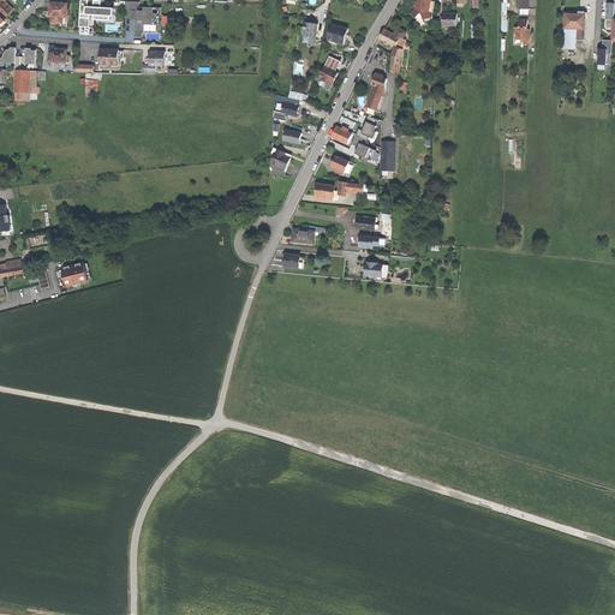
[(0,0),(0,9),(7,17),(13,10),(10,6),(6,3),(5,4),(3,1),(3,0),(0,0)]
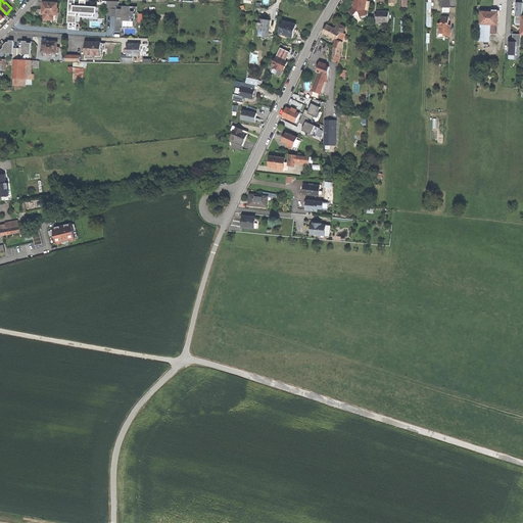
[(74,5),(75,5),(75,0),(68,0),(67,22),(77,24),(77,12),(73,12),(74,5)]
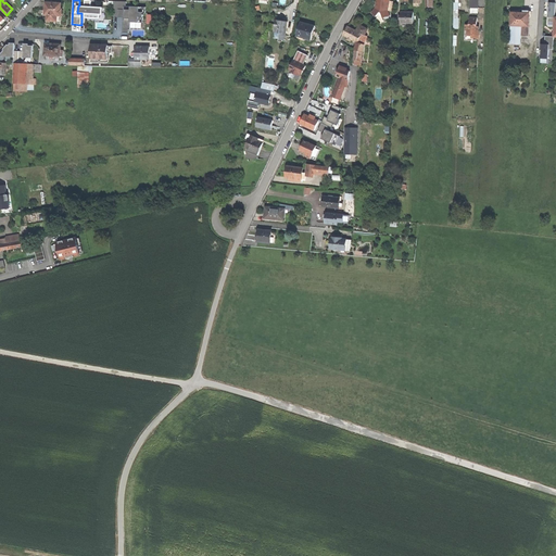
[(380,19),(389,16),(388,11),(389,0),(377,0),(377,1),(376,9),(373,13),(380,19)]
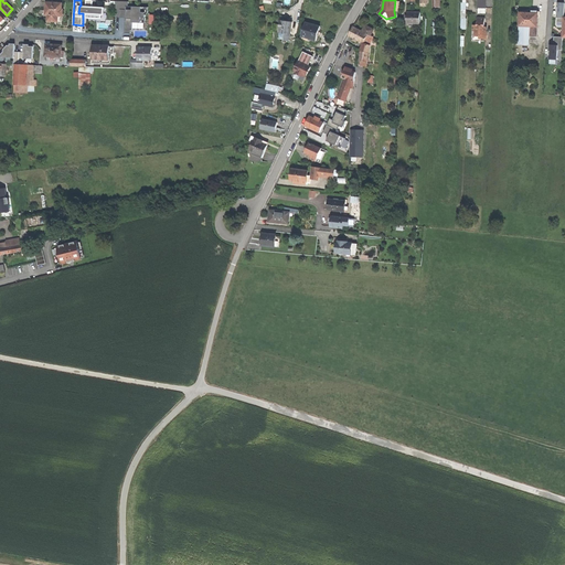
[(116,18),(126,18),(127,7),(128,7),(128,2),(116,1),(116,18)]
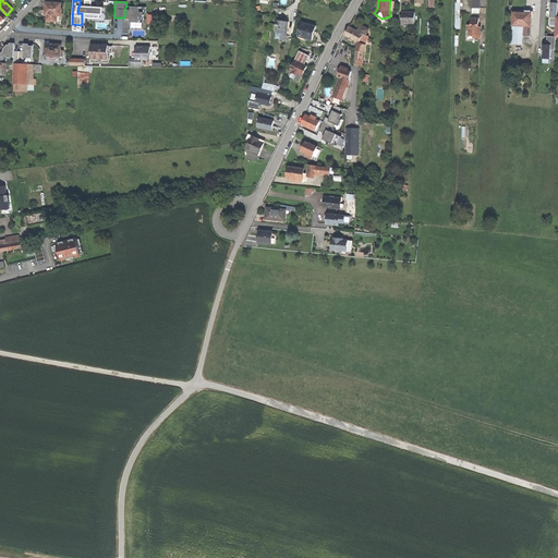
[(47,21),(58,22),(58,15),(62,16),(62,9),(61,9),(61,3),(46,2),(46,11),(45,15),(48,15),(47,21)]
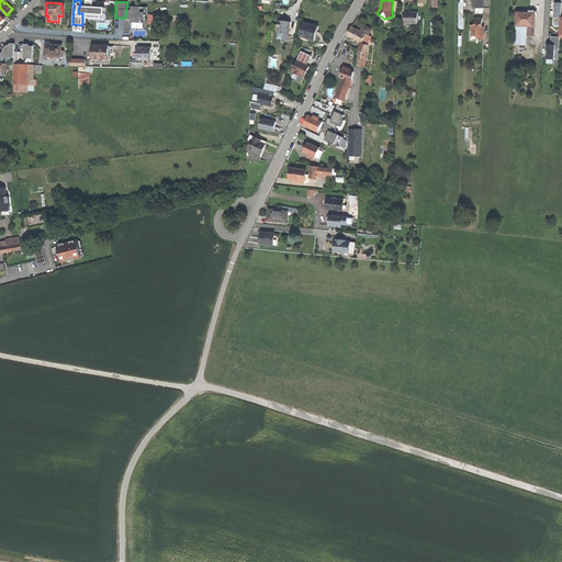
[(78,13),(82,13),(85,13),(86,14),(101,14),(103,15),(104,8),(92,7),(86,7),(80,6),(79,6),(78,13)]
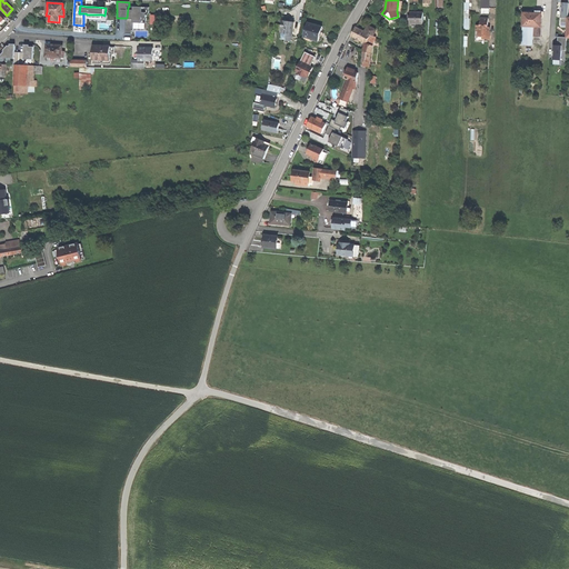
[(133,19),(133,22),(142,22),(142,18),(147,18),(147,16),(146,16),(146,13),(142,12),(142,7),(135,7),(135,10),(129,10),(128,19),(133,19)]
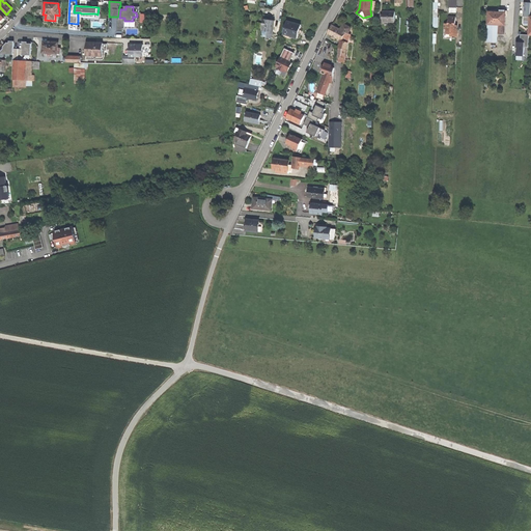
[(383,23),(395,23),(395,11),(383,11),(383,17),(383,23)]
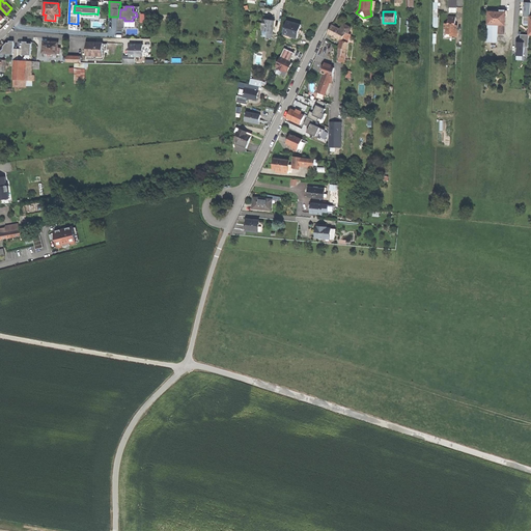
[(488,12),(488,25),(498,25),(498,34),(505,34),(506,12),(498,12),(491,12),(488,12)]
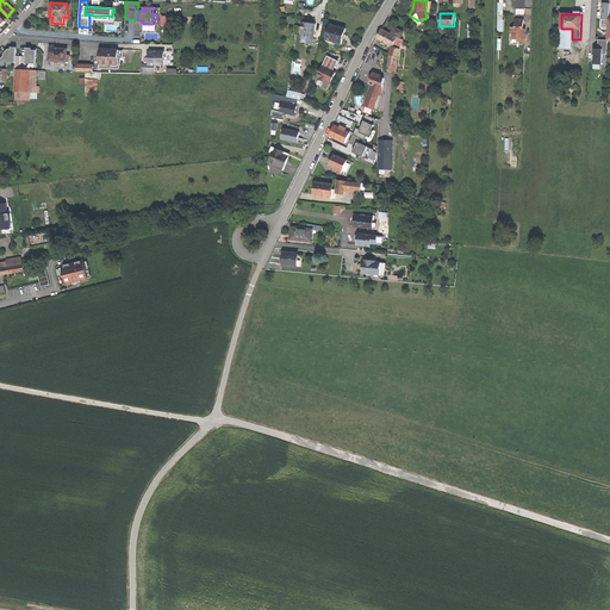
[(162,25),(181,26),(181,17),(162,17),(162,25)]
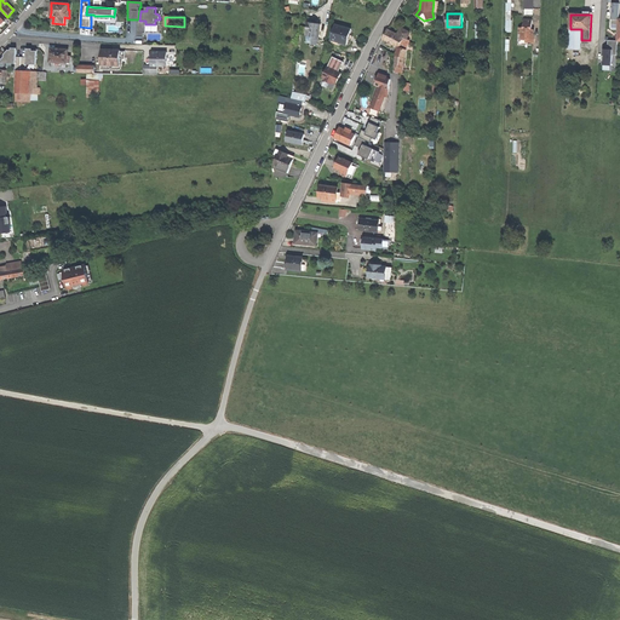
[(527,42),(528,42),(534,42),(534,35),(534,32),(534,30),(532,29),(533,21),(524,19),(523,28),(520,28),(518,34),(522,34),(522,39),(523,40),(528,40),(527,42)]
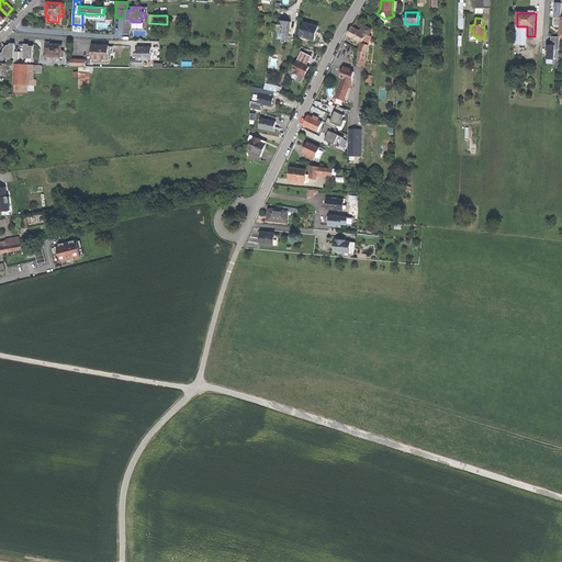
[(283,35),(289,36),(291,22),(288,22),(285,21),(287,20),(279,19),(278,27),(279,29),(279,33),(283,34),(283,35)]
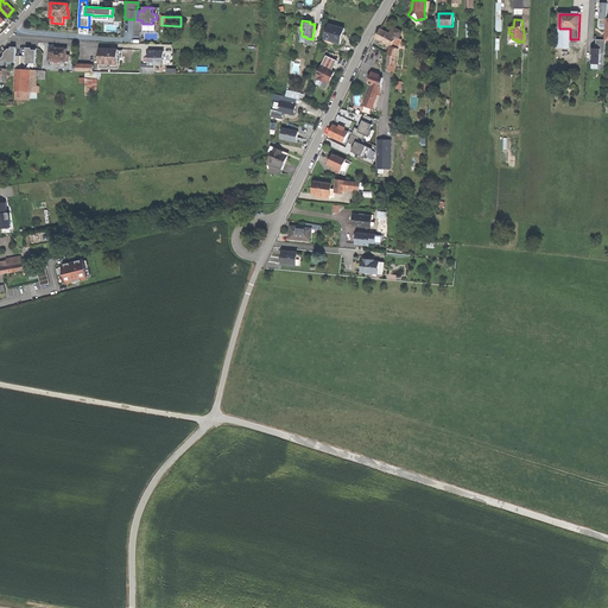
[(340,45),(341,45),(342,37),(346,29),(329,24),(324,42),(331,44),(333,43),(340,45)]
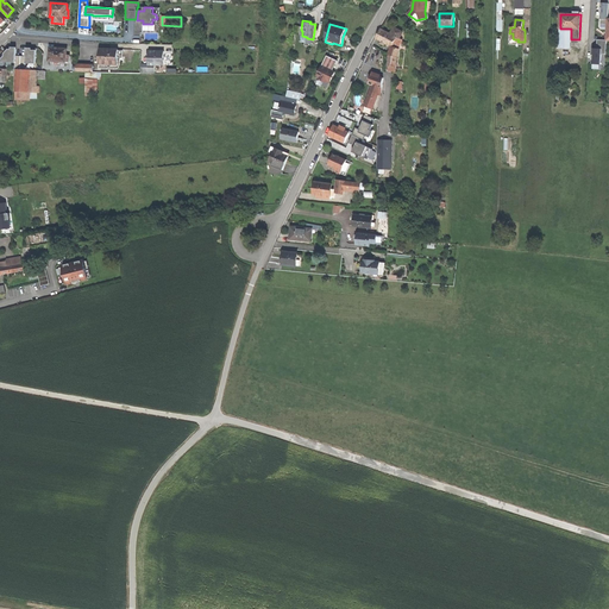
[(393,46),(399,48),(402,39),(400,38),(403,32),(394,27),(390,33),(381,29),(378,33),(376,38),(382,42),(385,44),(393,46)]
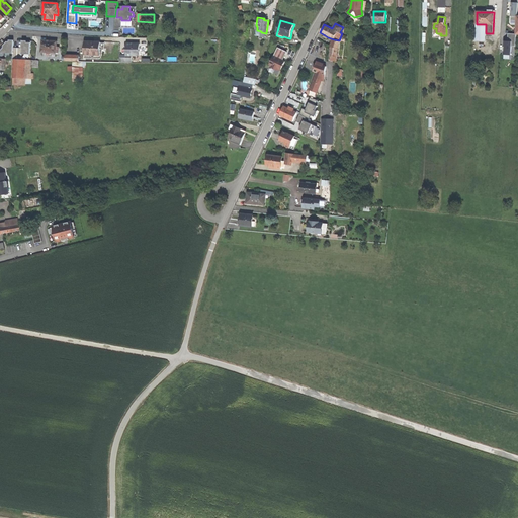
[(486,24),(477,24),(476,24),(476,40),(486,41),(486,33),(486,24)]
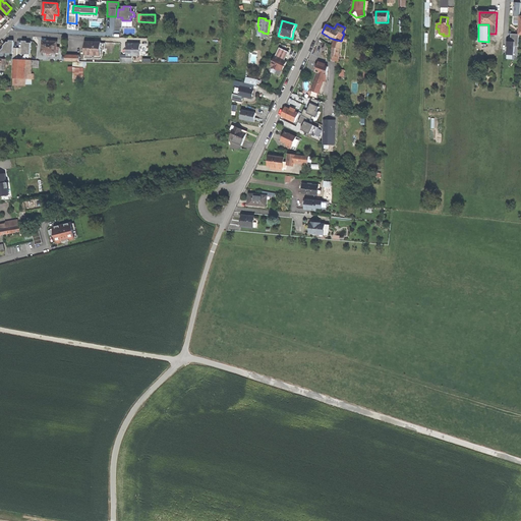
[(444,38),(444,36),(443,36),(444,34),(440,34),(439,33),(439,29),(436,29),(436,38),(444,38)]
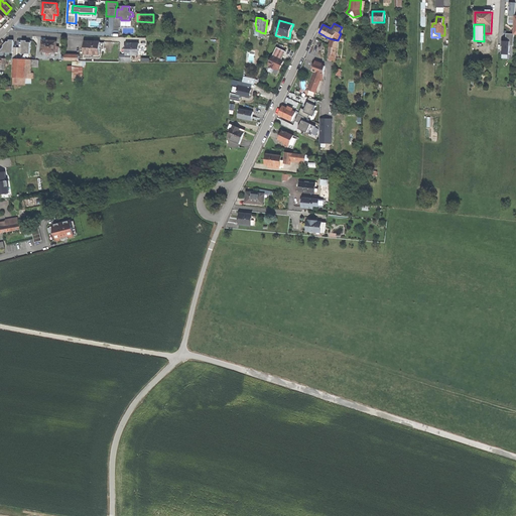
[(510,46),(514,46),(514,34),(506,33),(506,41),(502,41),(501,48),(501,54),(502,54),(509,54),(510,46)]
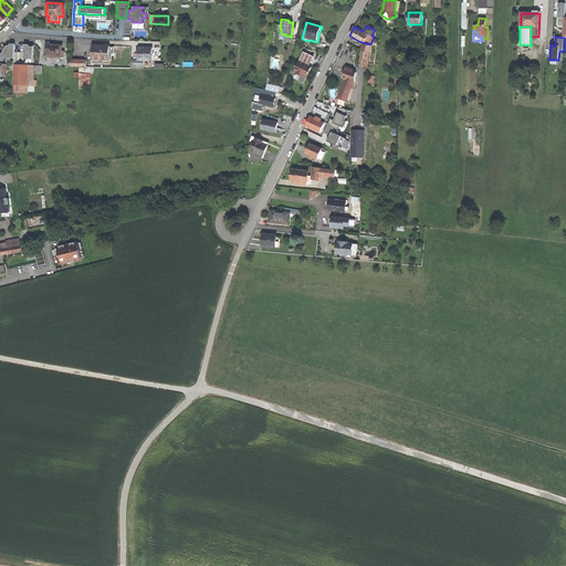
[(55,56),(61,56),(62,51),(62,45),(54,44),(46,44),(46,55),(53,56),(53,58),(55,58),(55,56)]
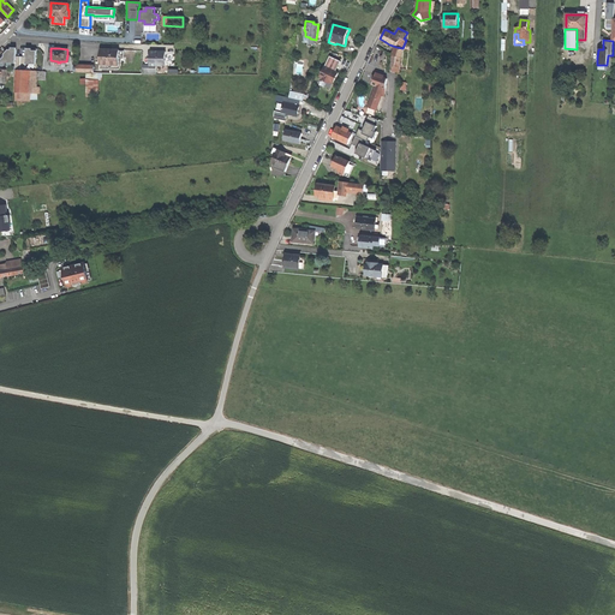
[(9,49),(5,54),(5,57),(4,63),(16,64),(17,58),(17,49),(11,49),(9,49)]
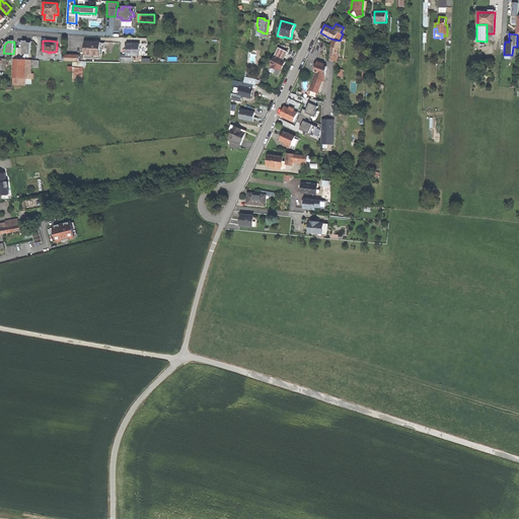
[(92,43),(85,43),(85,50),(86,50),(86,54),(100,55),(100,43),(92,42),(92,43)]
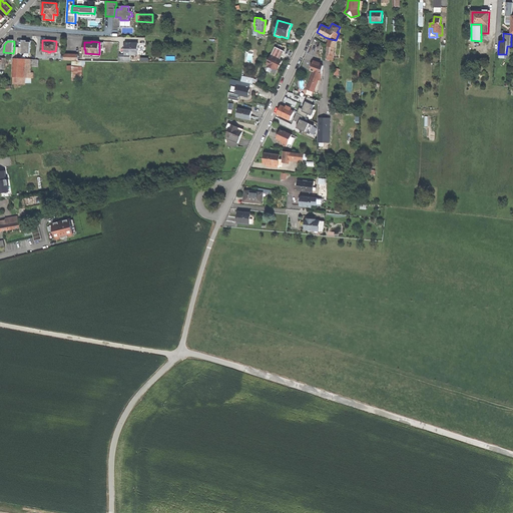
[(22,53),(30,53),(31,42),(22,42),(22,48),(22,53)]
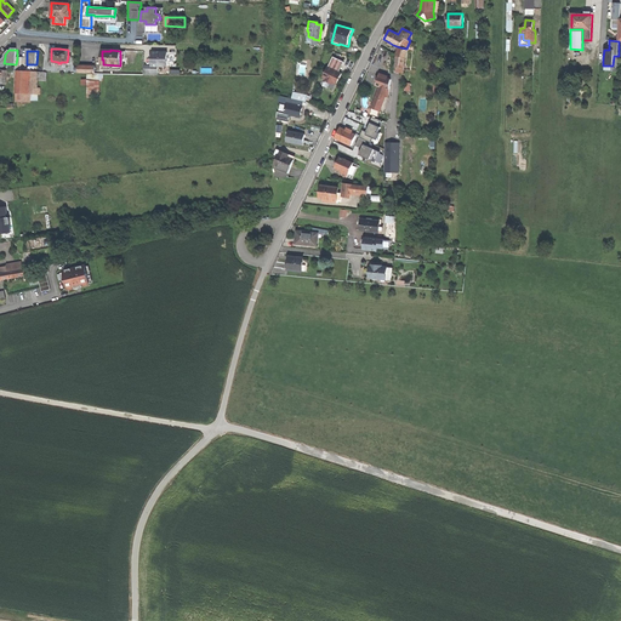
[(120,66),(103,64),(101,64),(101,69),(121,69),(123,66),(124,60),(125,60),(126,51),(120,51),(120,66)]
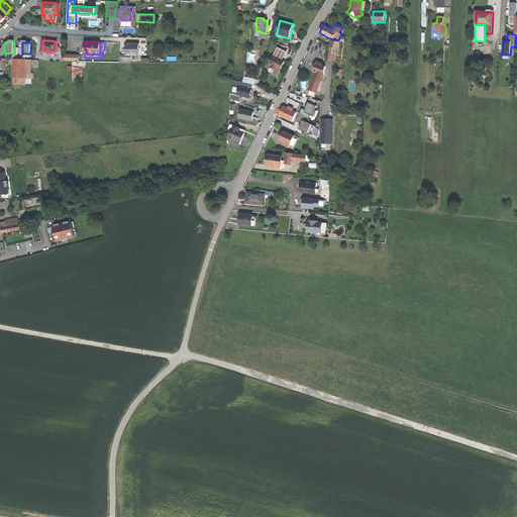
[(126,56),(131,56),(135,56),(135,55),(139,55),(139,43),(126,43),(126,47),(126,52),(126,55),(126,56)]
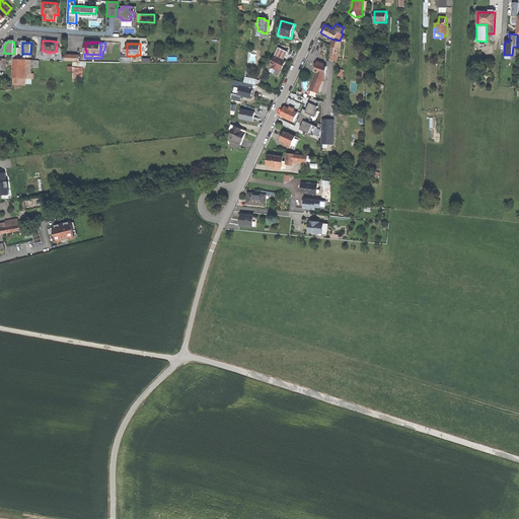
[(279,48),(275,57),(283,61),(288,52),(279,48)]
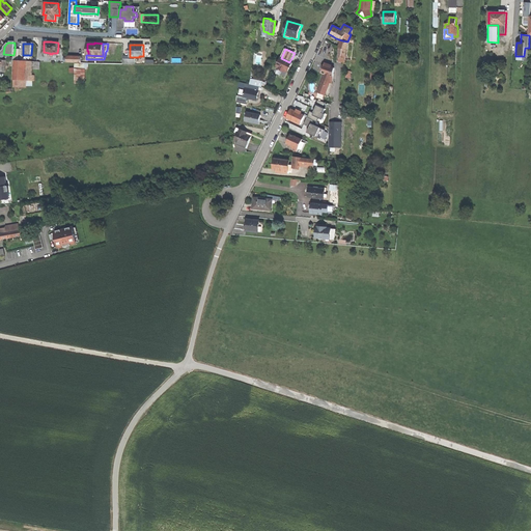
[(23,55),(23,50),(15,50),(14,55),(14,60),(16,60),(23,61),(23,55)]
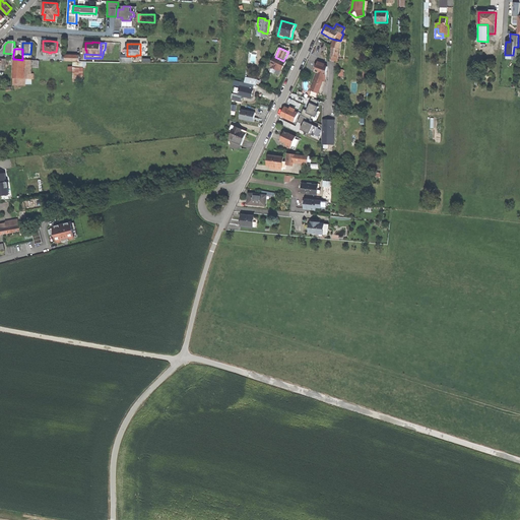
[(279,69),(282,70),(286,62),(285,61),(283,61),(275,57),(274,56),(270,65),(273,66),(273,68),(277,70),(279,69)]
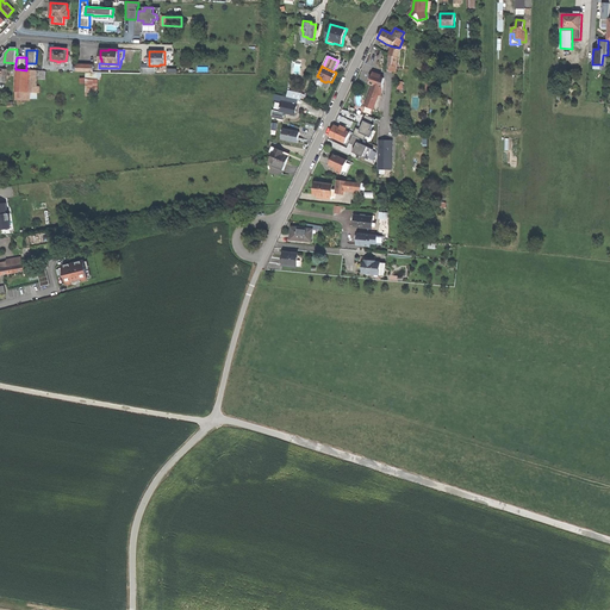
[(17,92),(18,92),(30,93),(37,93),(38,79),(45,80),(45,70),(26,70),(18,69),(17,92)]
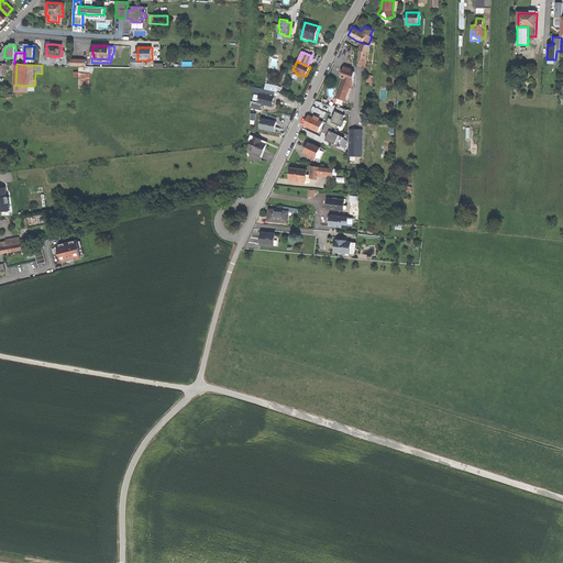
[(352,88),(354,73),(352,72),(344,68),(342,74),(341,77),(344,78),(338,98),(345,101),(350,87),(352,88)]
